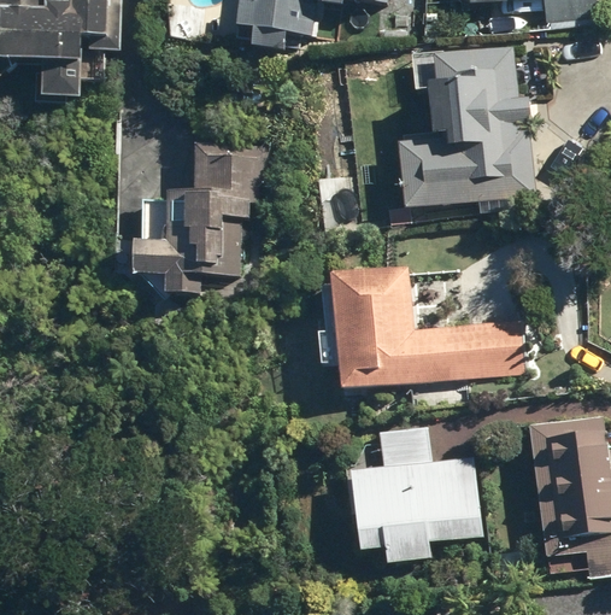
[(0,76),(13,64),(43,64),(43,98),(82,99),(83,39),(109,39),(110,0),(0,0),(0,76)]
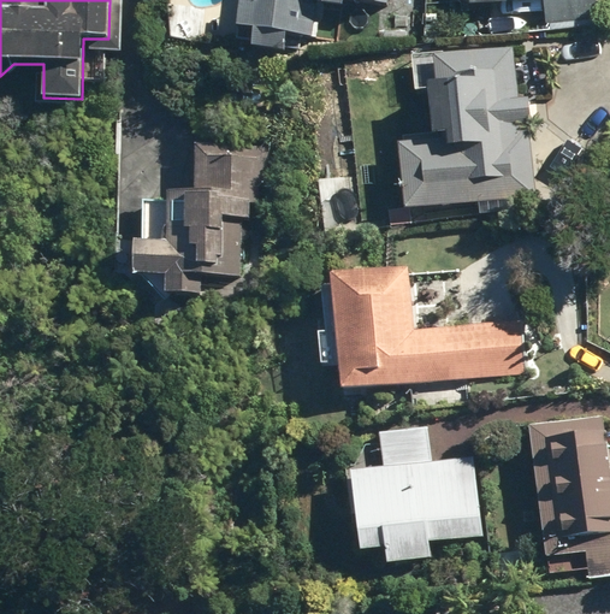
[(237,1),(234,27),(308,36),(312,1),(383,11),(384,0),(249,0),(249,4),(237,1)]
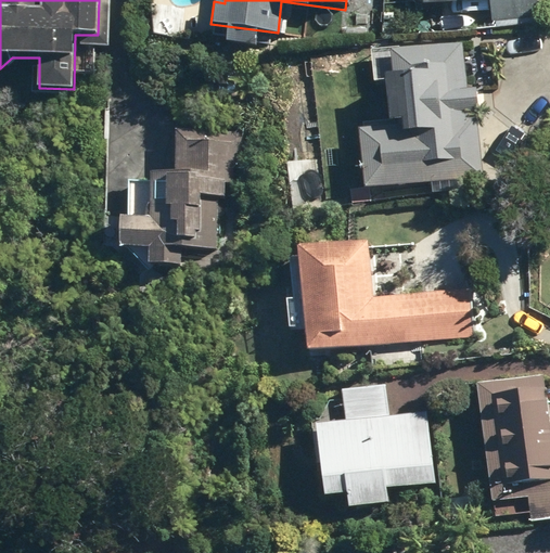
[(422,0),(423,4),(465,0),(487,0),(489,21),(537,15),(535,0),(422,0)]
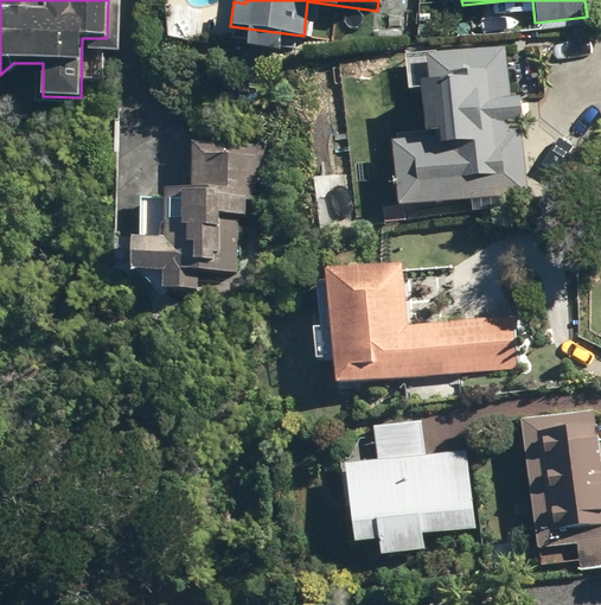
[(401,203),(525,192),(517,96),(509,96),(504,46),(403,55),(407,91),(426,90),(429,135),(395,138),(401,203)]
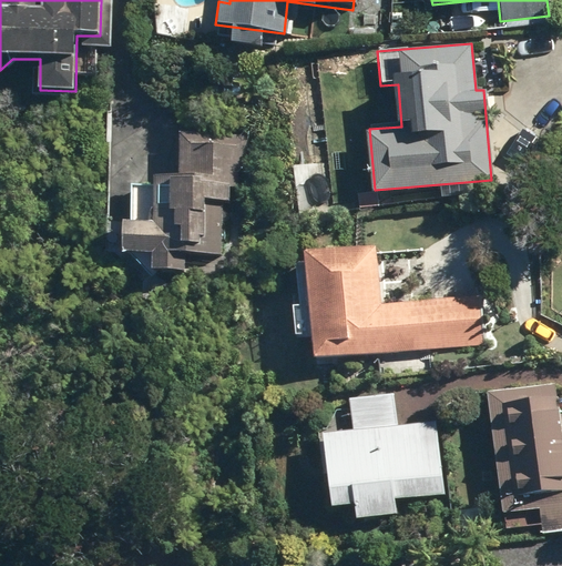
[(152,251),(151,269),(185,270),(185,254),(218,255),(220,202),(228,202),(228,188),(235,188),(235,164),(245,164),(246,134),(179,133),(177,177),(154,175),(153,223),(124,222),(123,251),(152,251)]
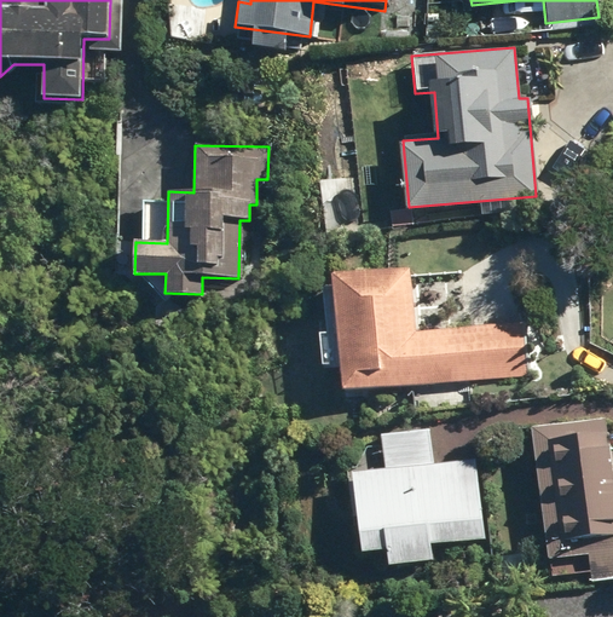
[(411,269),(334,275),(342,388),(524,375),(520,323),(416,330),(411,269)]
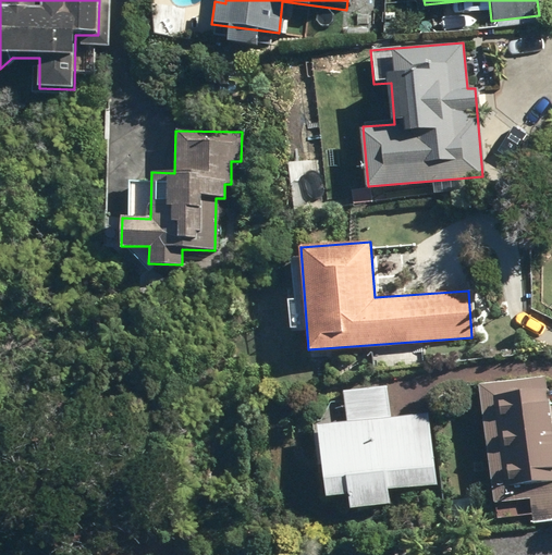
[(551,381),(489,384),(494,519),(551,516),(551,381)]
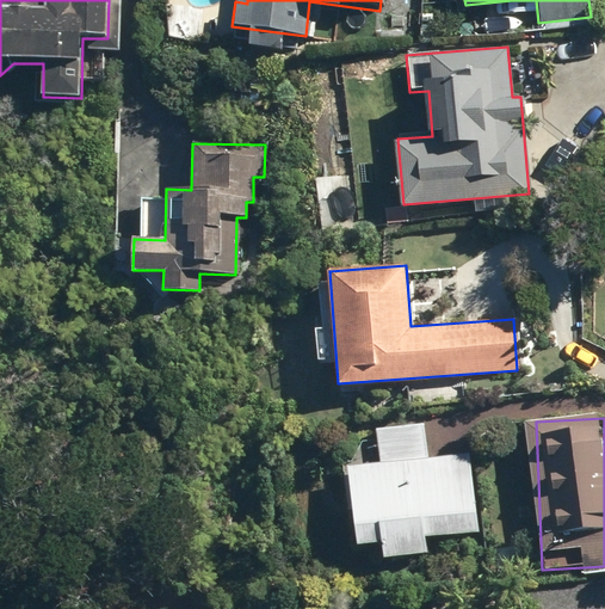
[(469,450),(424,454),(421,424),(376,428),(378,459),(347,462),(356,543),(386,540),(386,559),(426,560),(426,536),(477,531),(469,450)]
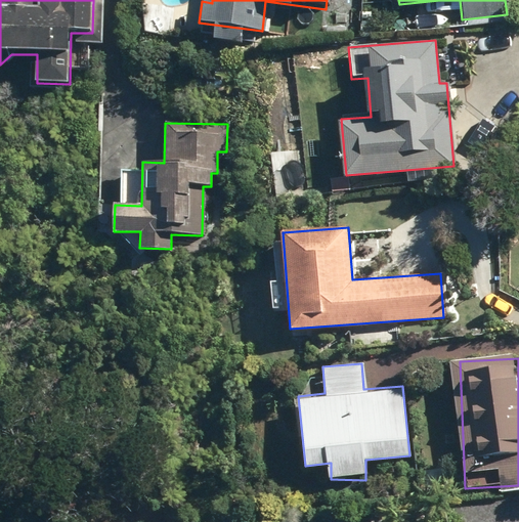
All buildings are outlined.
